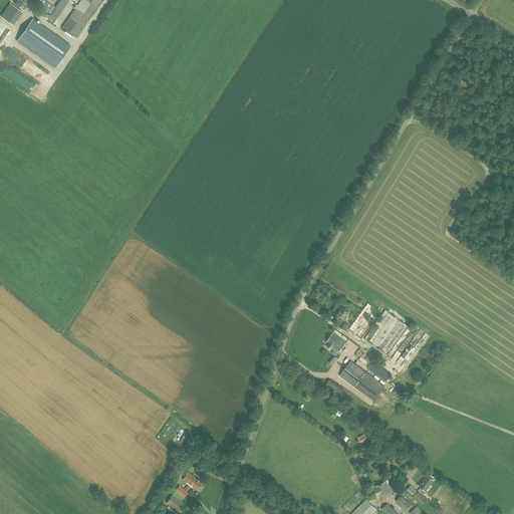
[(24,11),(31,0),(17,0),(15,4),(24,11)]
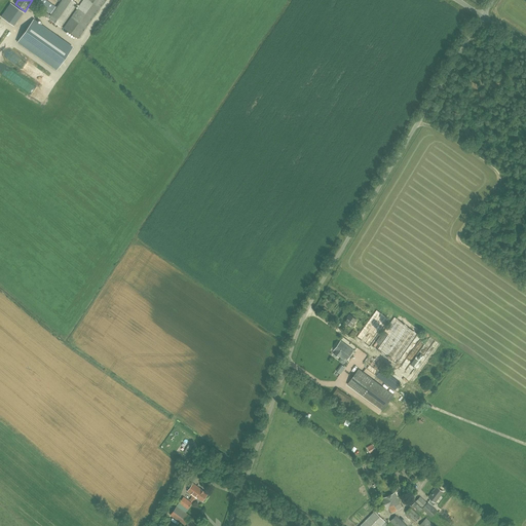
[(76,4),(70,0),(61,0),(48,19),(60,28),(76,4)]
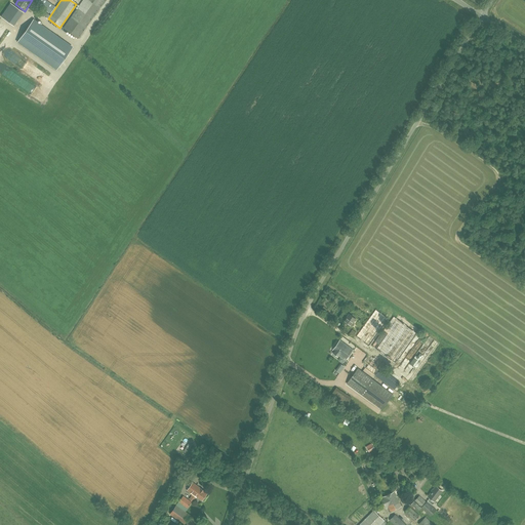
[(78,38),(105,0),(83,0),(64,28),(78,38)]
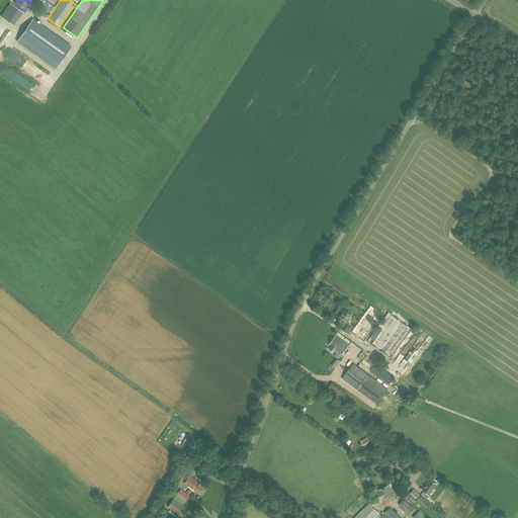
[(71,47),(32,19),(18,40),(57,67),(71,47)]
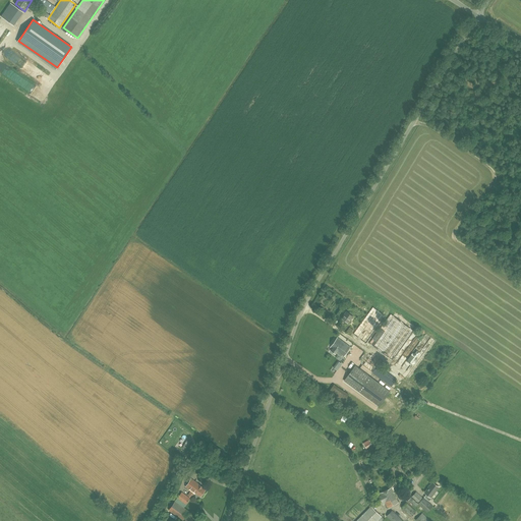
[(348,324),(354,316),(350,313),(346,311),(341,319),(348,324)]
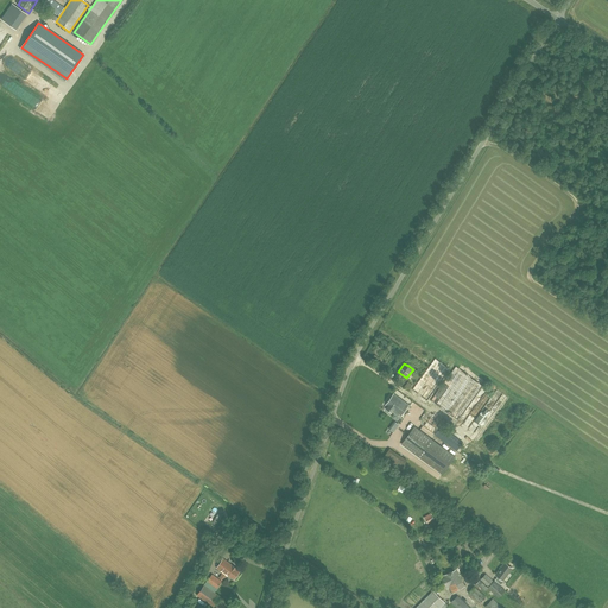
[(439,393),(437,396),(441,398),(438,401),(444,405),(448,400),(439,393)]
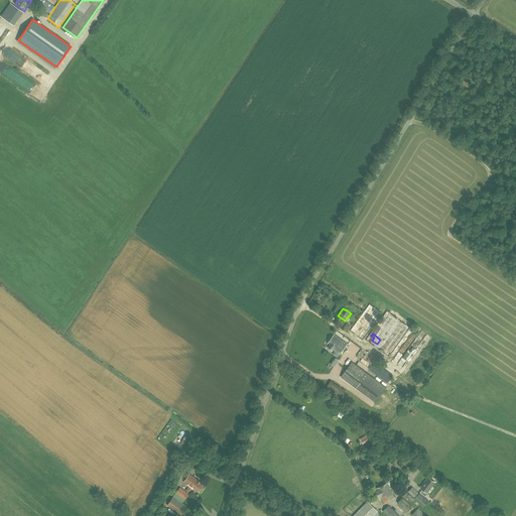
[(340,354),(347,344),(335,335),(328,345),(329,346),(328,347),(333,351),(334,349),(340,354)]
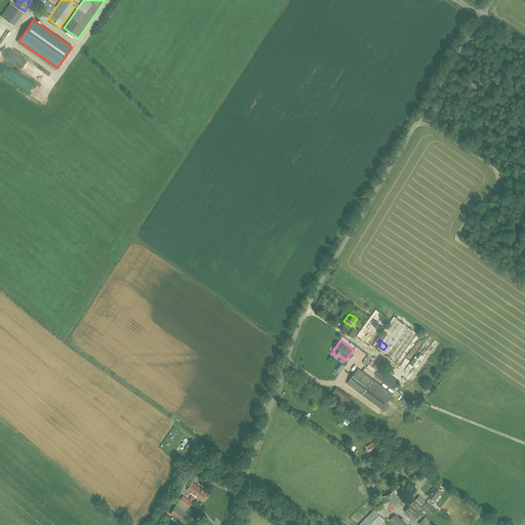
[(403,367),(409,357),(405,354),(399,364),(403,367)]
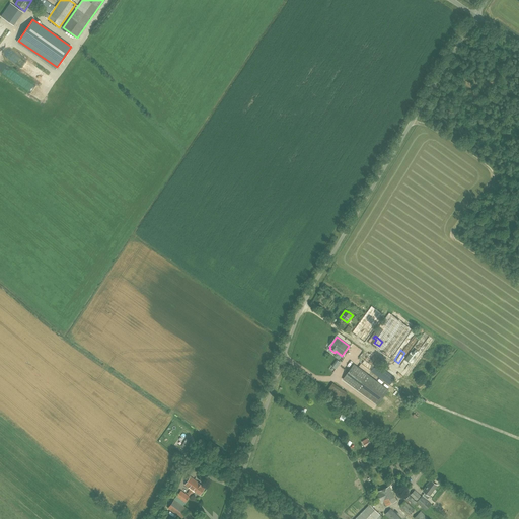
[(377,405),(389,389),(354,364),(343,379),(377,405)]
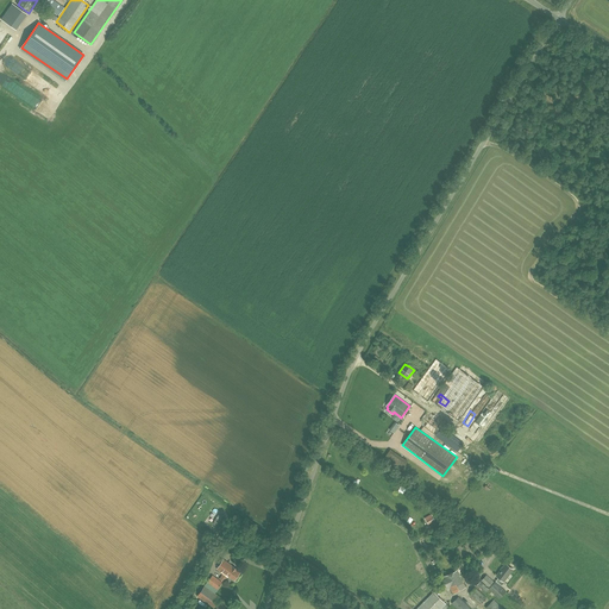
[(454,440),(463,447),(468,443),(458,435),(454,440)]
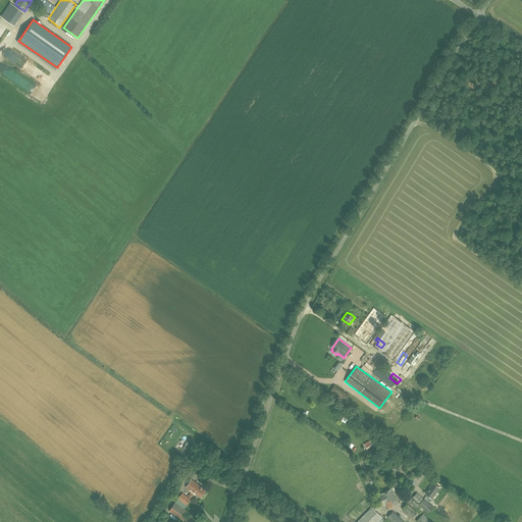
[(344,404),(350,395),(334,384),(328,394),(344,404)]
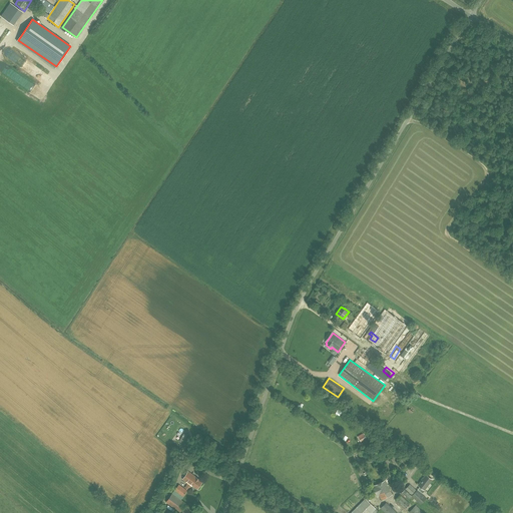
[(182,443),(190,434),(188,433),(186,431),(179,441),(181,443),(182,443)]
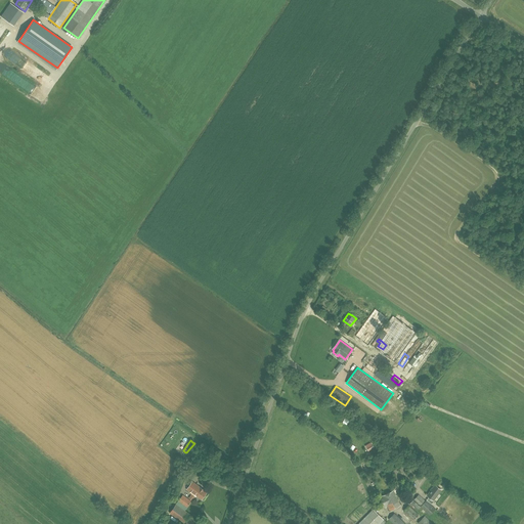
[(372,441),(365,444),(368,449),(375,446),(372,441)]
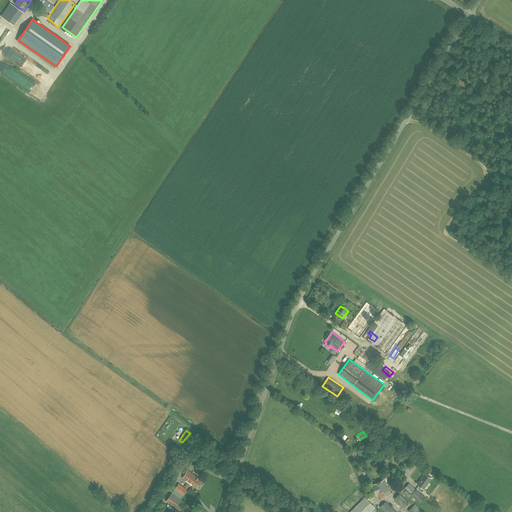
[(363,446),(370,442),(368,437),(360,442),(363,446)]
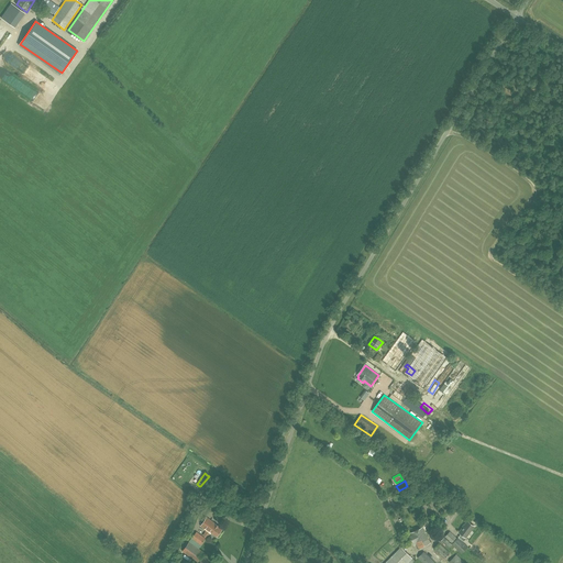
[(220,527),(207,517),(199,528),(203,530),(205,529),(206,530),(205,531),(206,532),(209,534),(210,532),(210,531),(217,537),(222,530),(219,528),(220,527)]
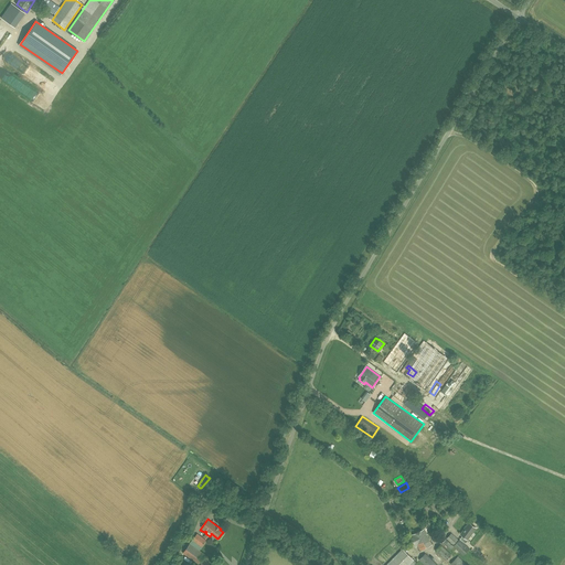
[(465,529),(460,534),(462,535),(468,540),(476,529),(469,523),(467,526),(465,529)]
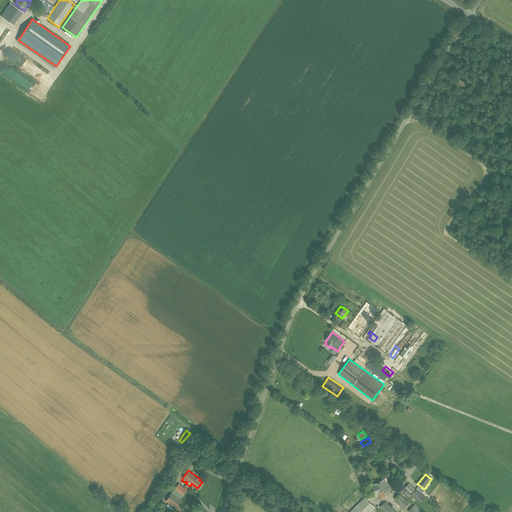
[(381,499),(392,494),(387,484),(385,479),(371,486),(375,495),(378,493),(381,499)]
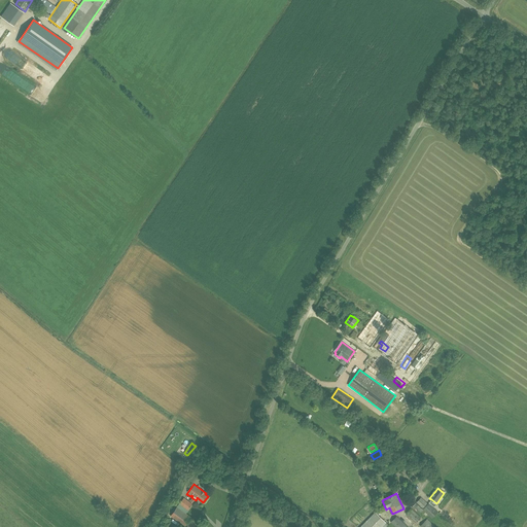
[(192,503),(189,502),(184,497),(179,503),(188,510),(192,503)]
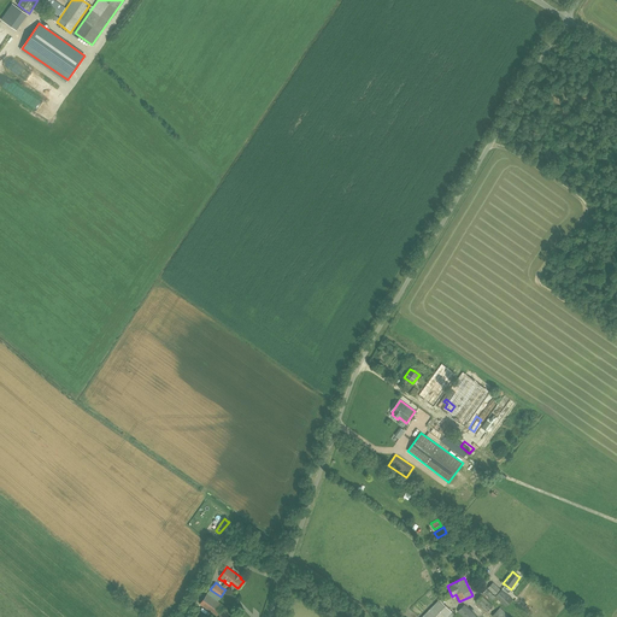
[(198,597),(205,587),(200,583),(193,592),(198,597)]
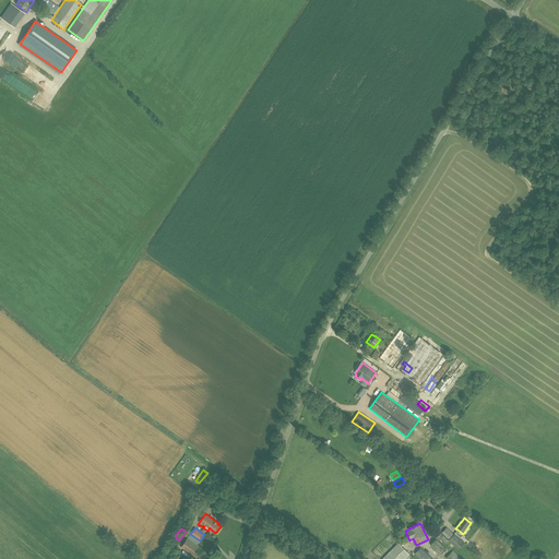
[(454,535),(447,528),(442,533),(450,539),(453,536),(454,535)]
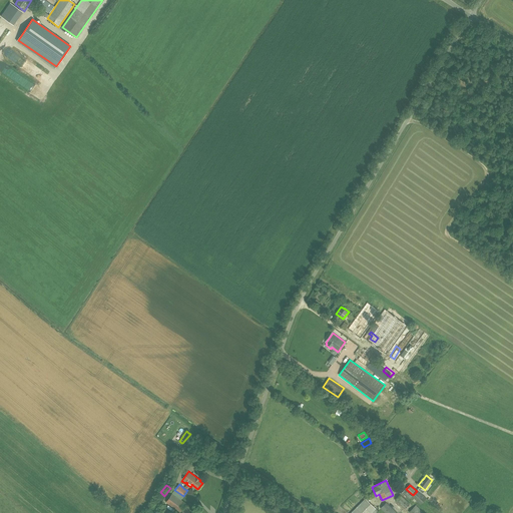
[(409,499),(412,496),(410,494),(405,490),(402,493),(407,497),(409,499)]
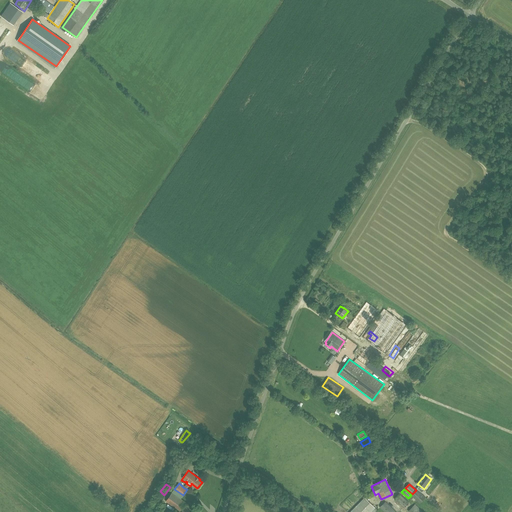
[(416,489),(416,490),(415,491),(412,494),(411,495),(420,503),(425,497),(416,489)]
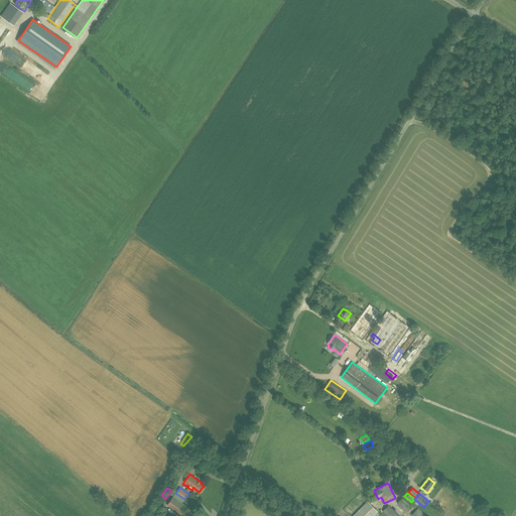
[(181,502),(173,497),(171,499),(179,505),(181,503),(181,502)]
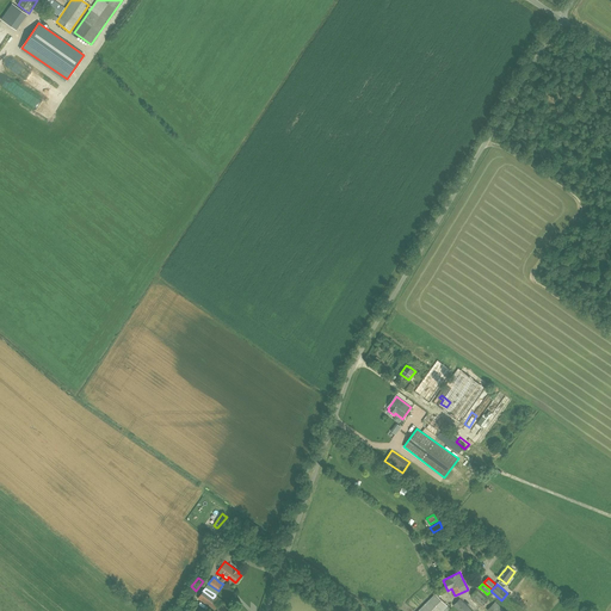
[(482,605),(488,599),(476,590),(471,596),(482,605)]
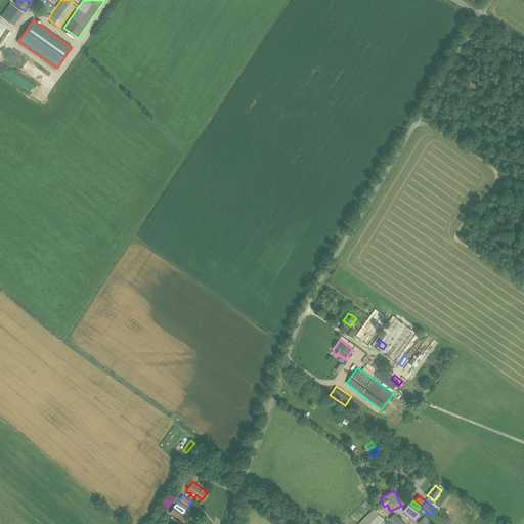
[(182,513),(174,507),(170,513),(184,523),(191,515),(184,511),(184,510),(182,513)]
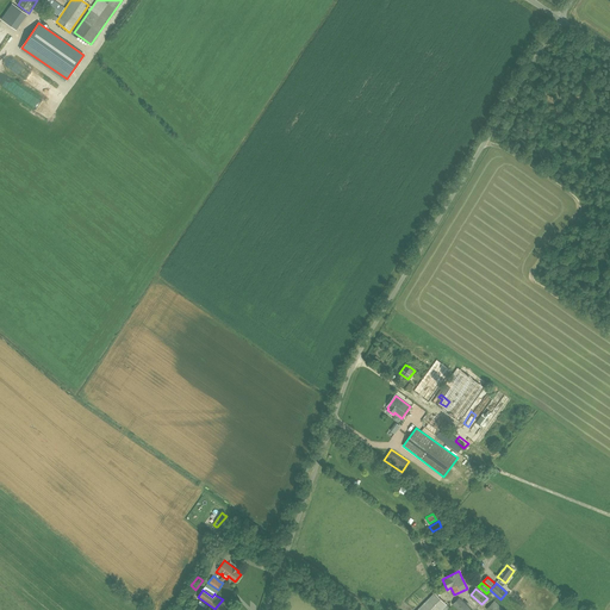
[(442,609),(447,609),(449,608),(435,592),(417,609),(440,609),(442,609)]
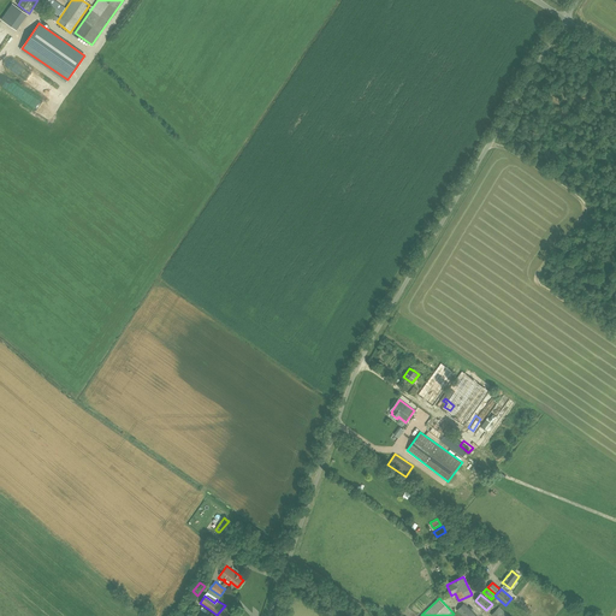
[(462,615),(475,615),(463,604),(457,610),(462,615)]
